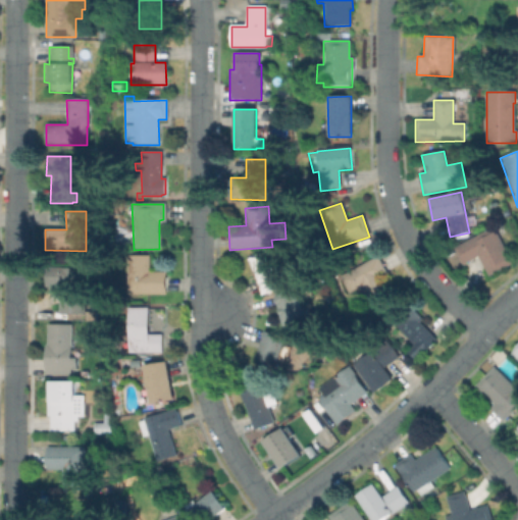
[(491,227),(511,264),(487,276),(477,257),(462,265),(453,249),(491,227)]
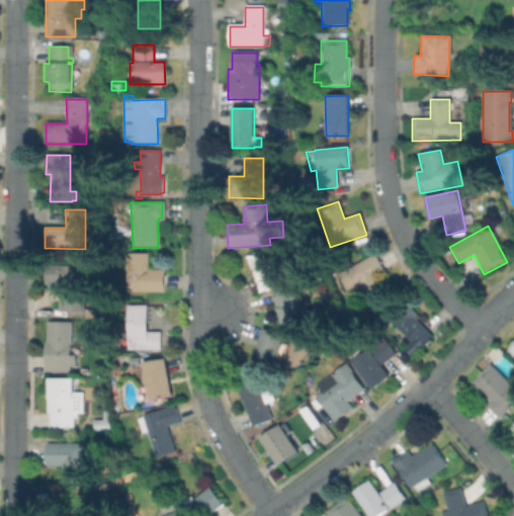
[(280,286),(260,293),(246,257),(266,250),(280,286)]
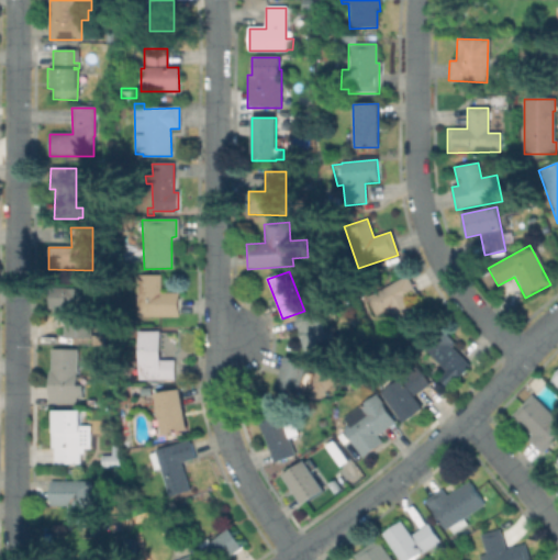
[(409,299),(416,315),(398,325),(389,310),(375,316),(365,298),(406,276),(416,294),(409,299)]
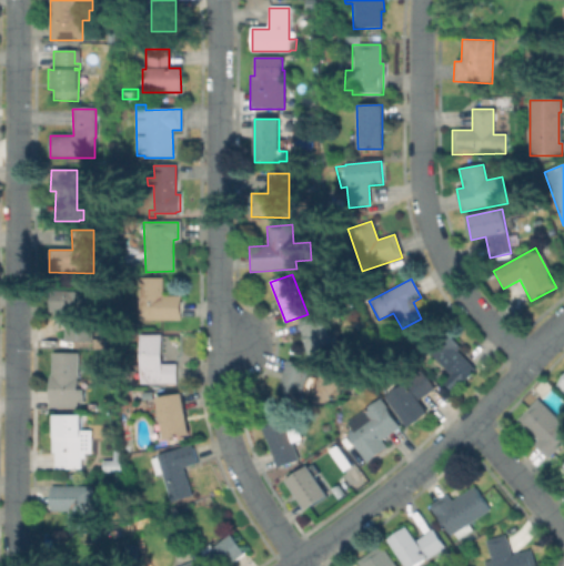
[(179,296),(179,321),(137,321),(137,280),(161,280),(162,296),(179,296)]
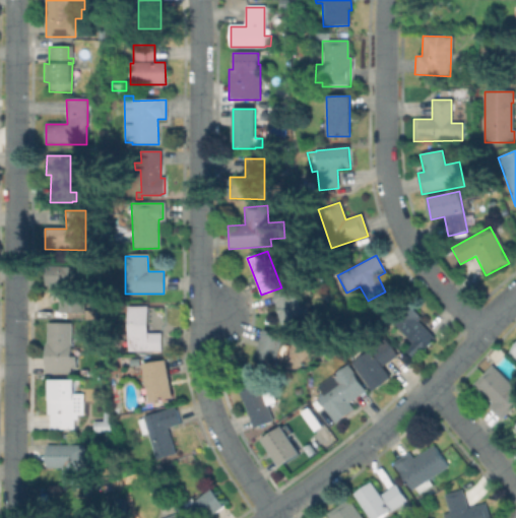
[(83,267),(82,313),(58,313),(58,287),(44,287),(44,267),(60,267),(83,267)]
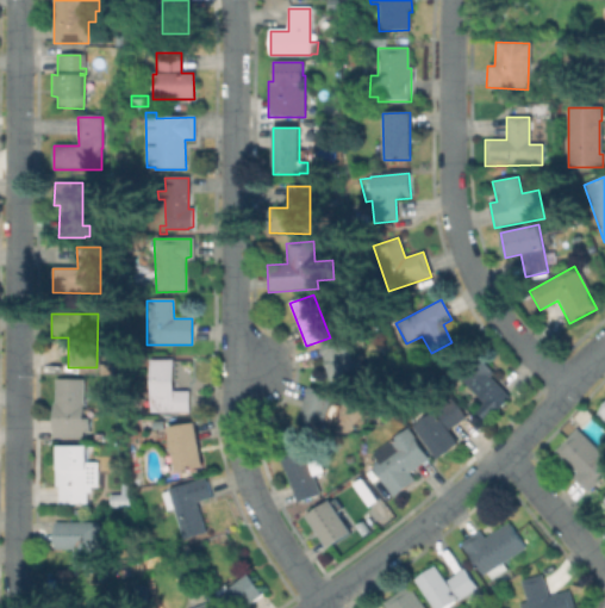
[(356,378),(331,384),(322,346),(347,340),(356,378)]
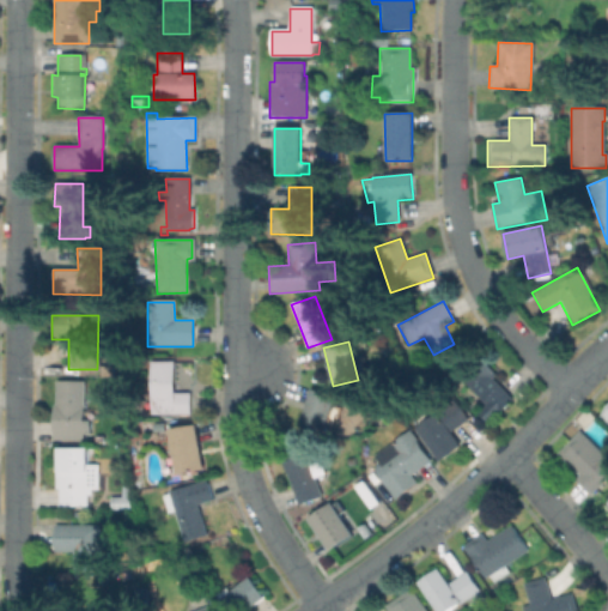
[(511,400),(496,416),(457,376),(478,357),(493,373),(488,377),(511,400)]
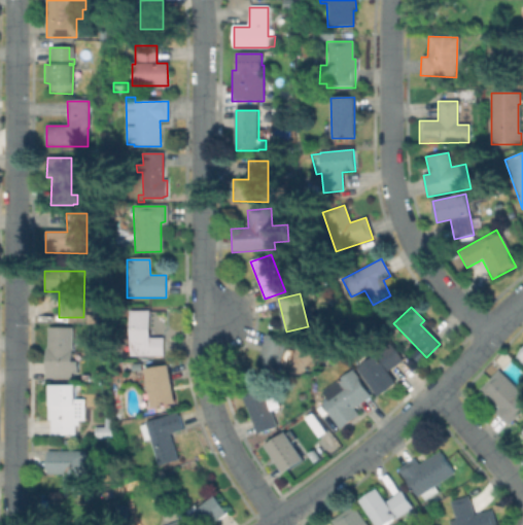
[(162,338),(162,357),(128,357),(128,311),(148,311),(148,338),(162,338)]
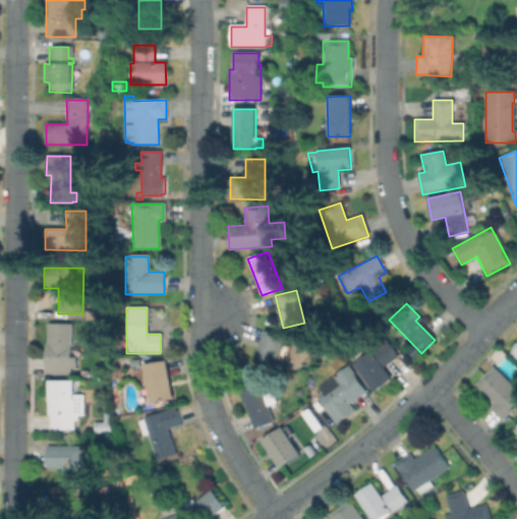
[(71,325),(71,347),(70,347),(69,376),(44,376),(45,345),(46,345),(47,325),(71,325)]
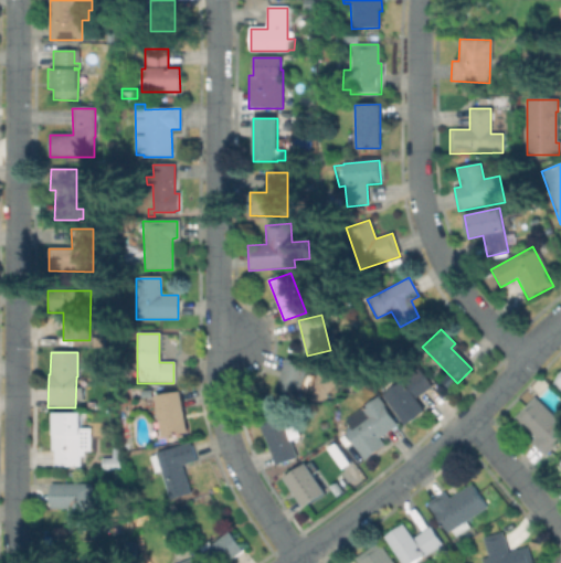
[(309,367),(297,401),(276,393),(287,359),(309,367)]
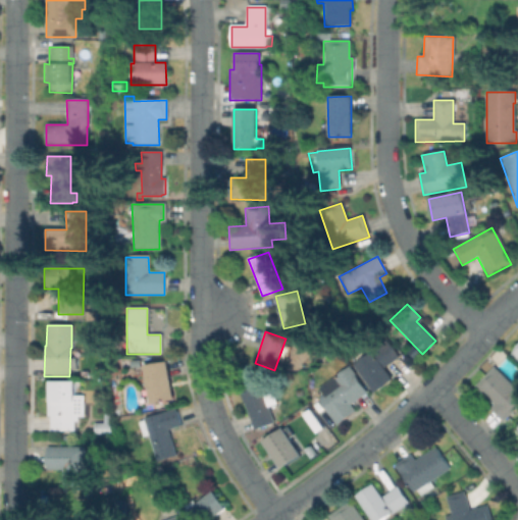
[(391,380),(372,393),(353,366),(371,353),(371,352),(387,340),(400,356),(382,368),(391,380)]
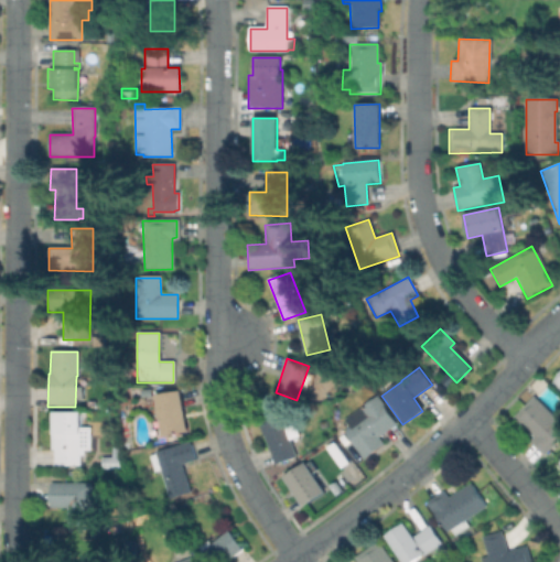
[(559,368),(547,384),(559,395),(559,368)]
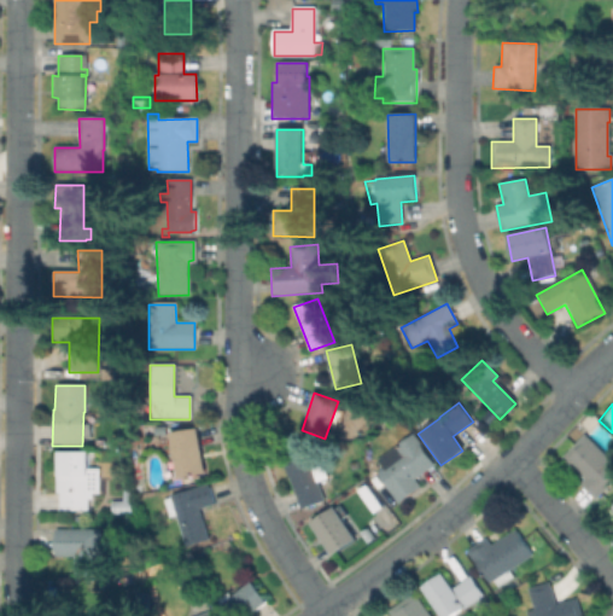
[(197,429),(205,475),(176,480),(171,457),(169,457),(168,449),(171,449),(168,434),(197,429)]
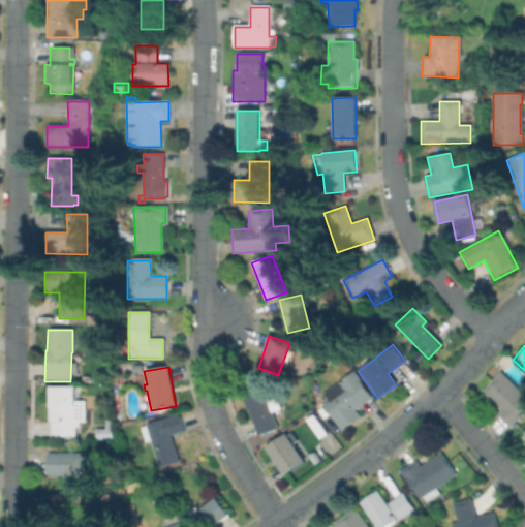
[(359,417),(339,432),(333,423),(334,423),(321,405),(327,401),(321,394),(352,371),(360,380),(359,381),(371,399),(354,411),(359,417)]
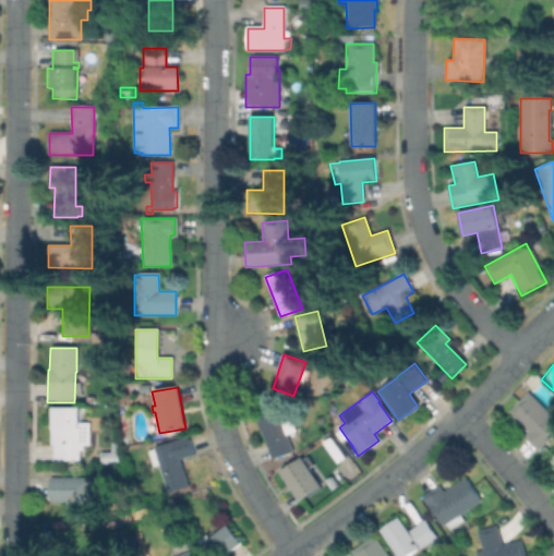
[(553,419),(553,434),(537,451),(522,437),(527,433),(506,413),(527,393),(553,419)]
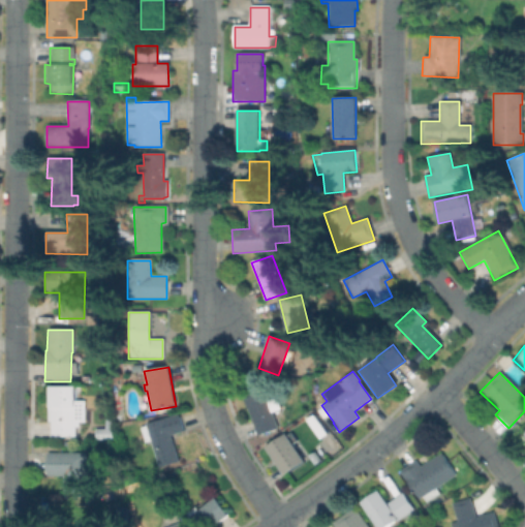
[(261,384),(276,429),(256,436),(247,409),(246,409),(240,391),(243,390),(243,391),(261,384)]
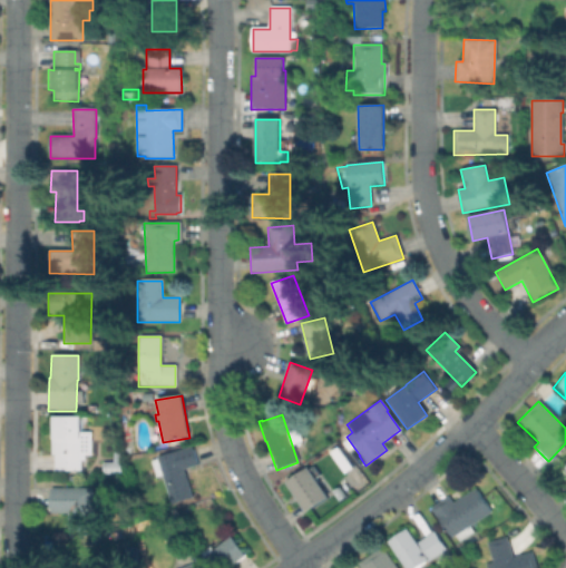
[(80,418),(80,438),(81,437),(81,471),(54,471),(55,456),(51,456),(51,439),(52,439),(52,417),(80,418)]
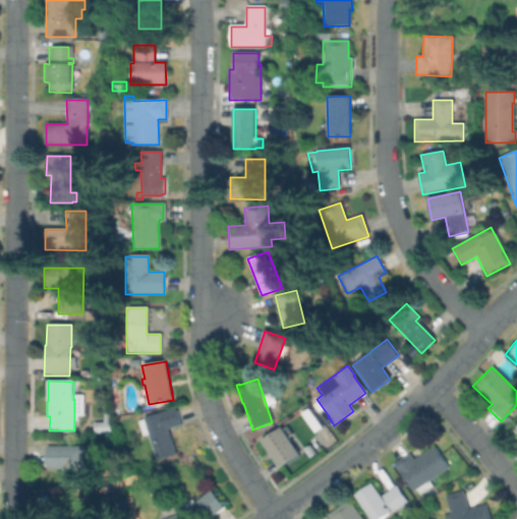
[(302,412),(310,407),(320,420),(311,426),(302,412)]
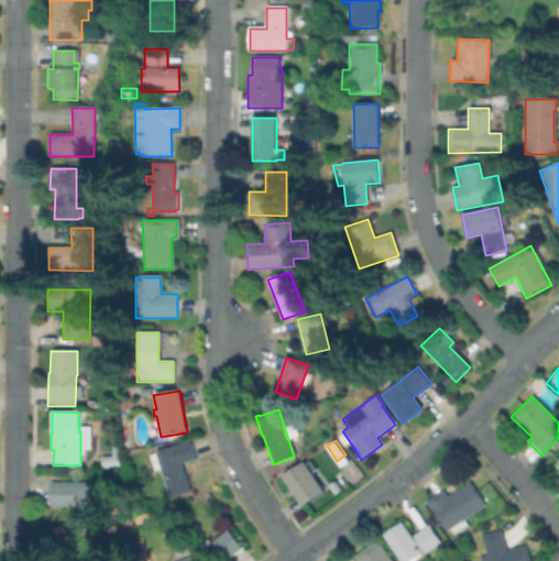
[(182,464),(190,493),(168,498),(161,470),(153,472),(149,455),(155,453),(154,452),(190,441),(196,460),(182,464)]
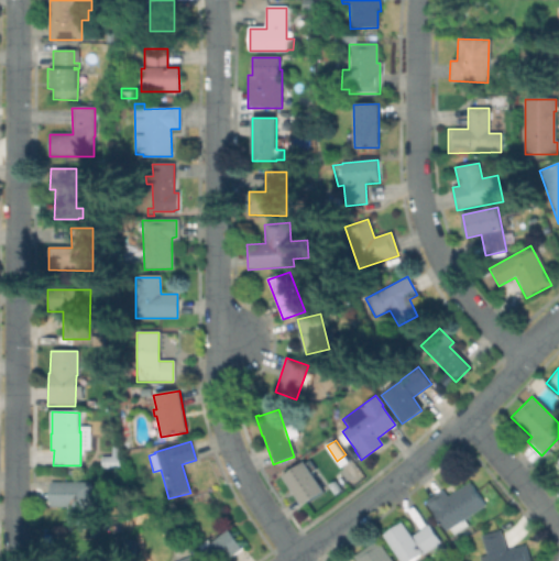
[(121,446),(120,465),(101,465),(102,453),(113,453),(113,446),(121,446)]
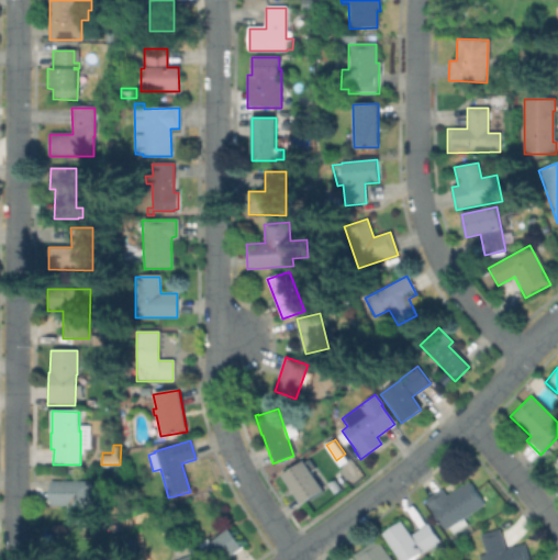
[(323,491),(301,505),(281,477),(303,462),(323,491)]
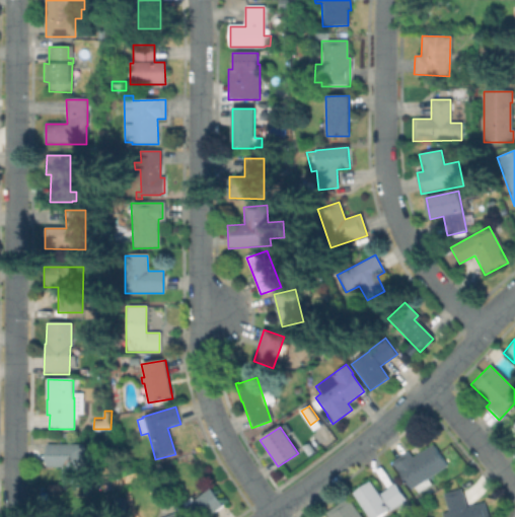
[(83,444),(84,484),(61,484),(61,467),(46,467),(46,445),(83,444)]
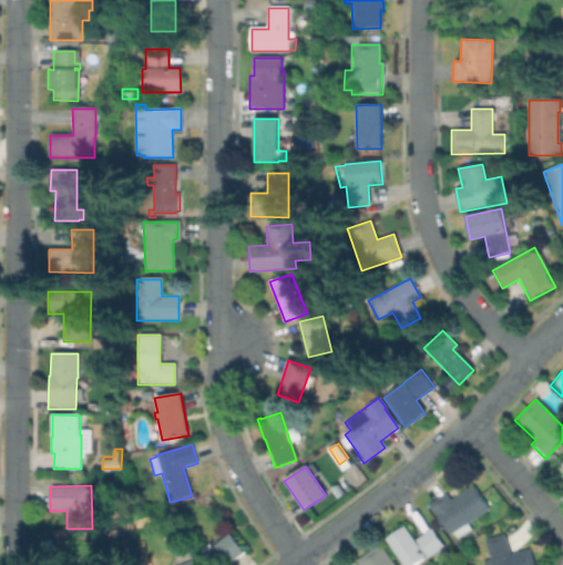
[(472,486),(488,510),(448,535),(434,515),(434,516),(428,505),(446,494),(450,501),(472,486)]
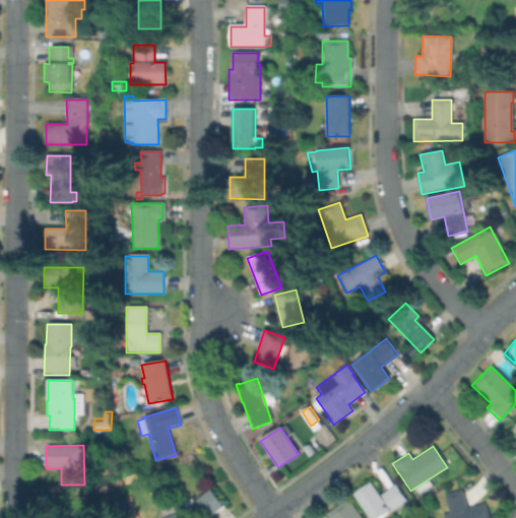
[(448,493),(448,494),(461,491),(466,509),(484,504),(487,517),(449,517),(446,505),(442,507),(440,499),(438,492),(451,481),(455,488),(448,493)]
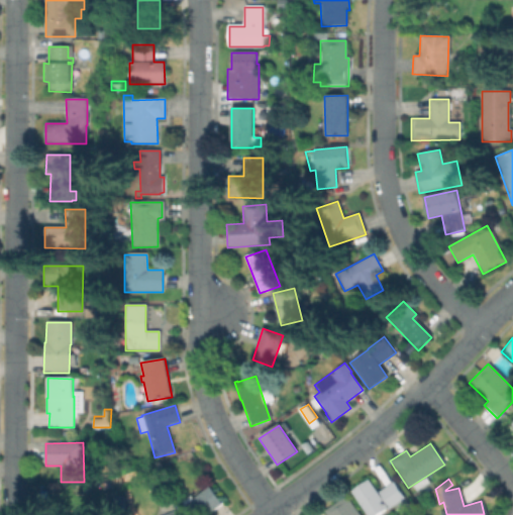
[(369,480),(377,492),(392,482),(403,499),(400,501),(402,504),(395,508),(394,505),(379,514),(366,514),(350,492),(369,480)]
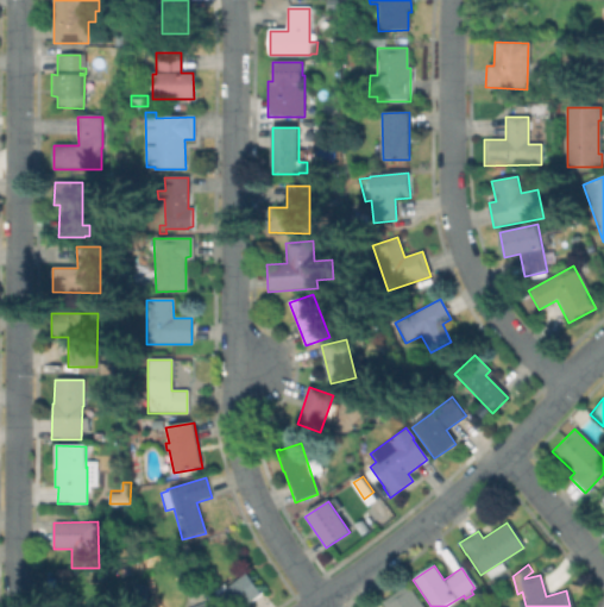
[(249,574),(264,594),(246,606),(225,606),(218,596),(219,596),(215,592),(226,584),(230,588),(249,574)]
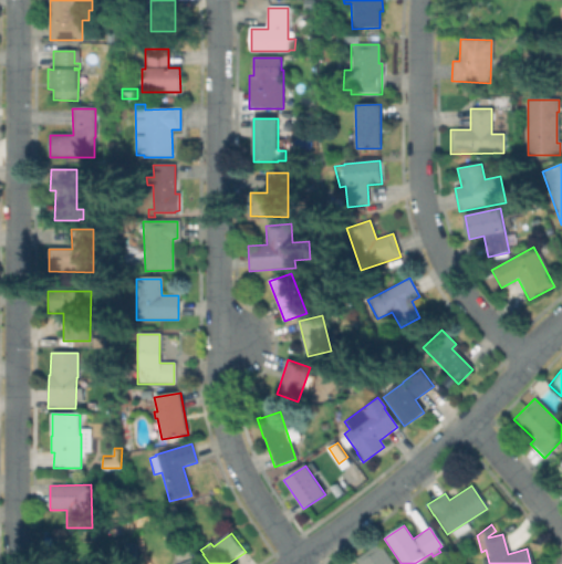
[(356,563),(354,560),(378,543),(393,563),(356,563)]
